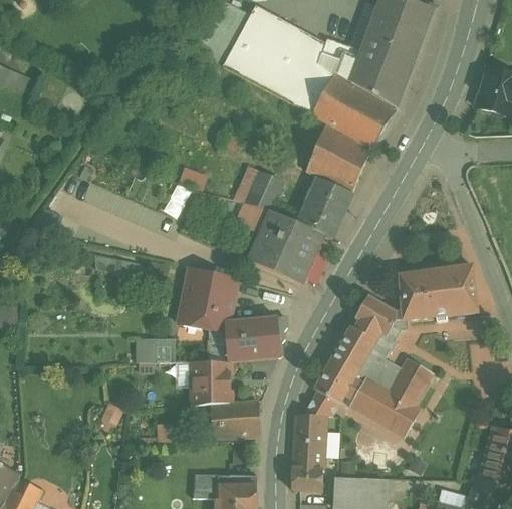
[(249,16),(221,0),(218,0),(203,29),(233,45),(249,16)]
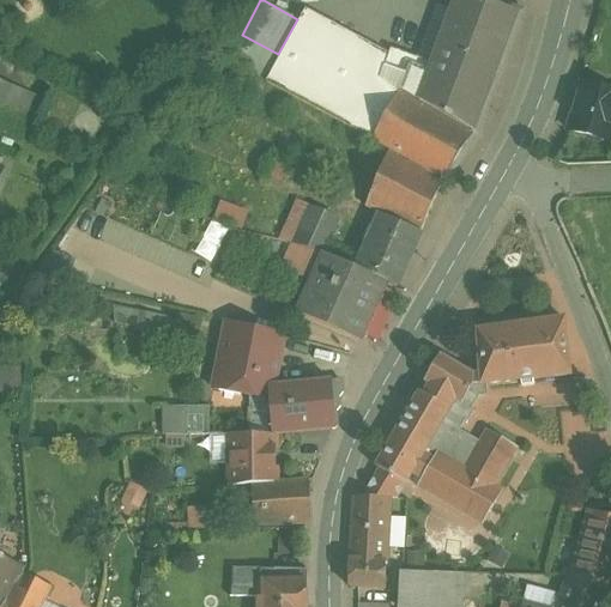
[(515,7),(495,0),(453,0),(433,58),(418,96),(472,127),(515,7)]
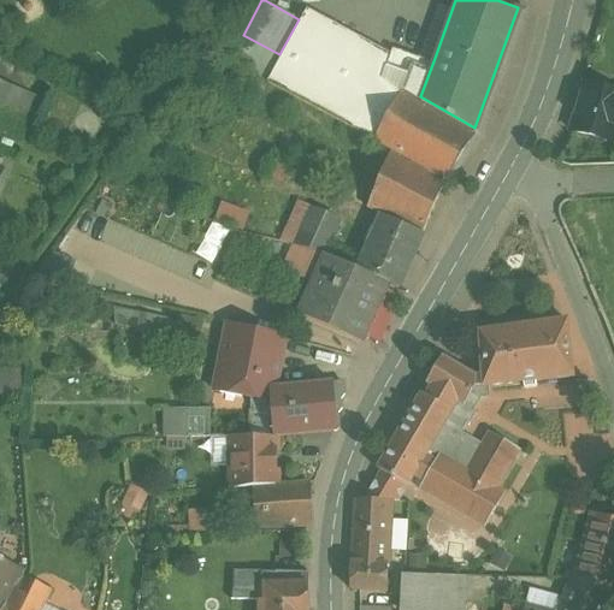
[(387,58),(302,12),(299,19),(279,54),(267,77),(373,135),(375,134),(373,134),(400,88),(401,87),(402,86),(381,73),(387,58)]
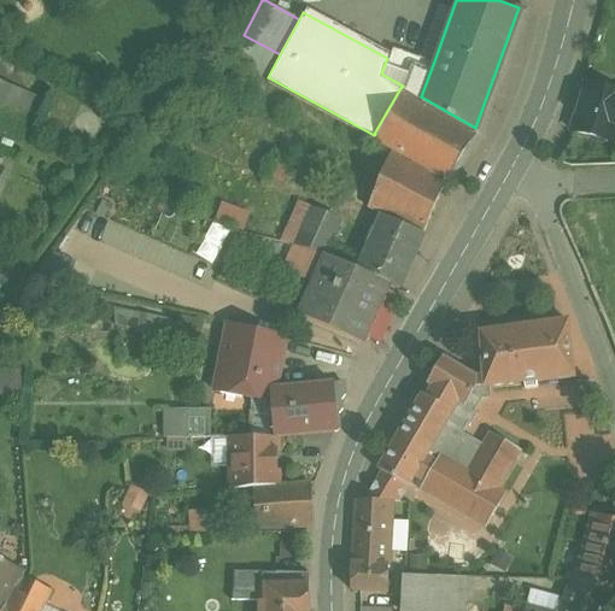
[(435,58),(392,43),(387,58),(381,74),(403,86),(421,97),(435,58)]
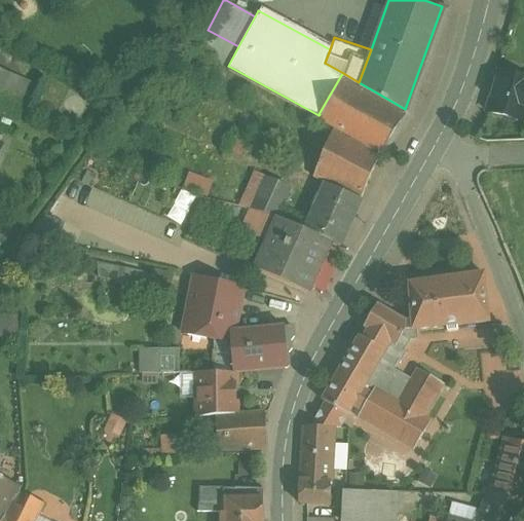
[(10,70),(0,66),(0,97),(10,71),(10,70)]
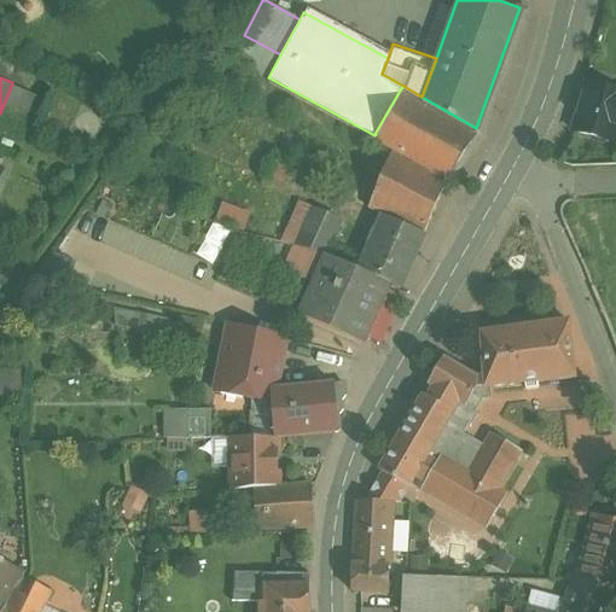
[(615,86),(586,79),(571,126),(614,138),(614,137),(610,134),(614,118),(615,118),(615,86)]
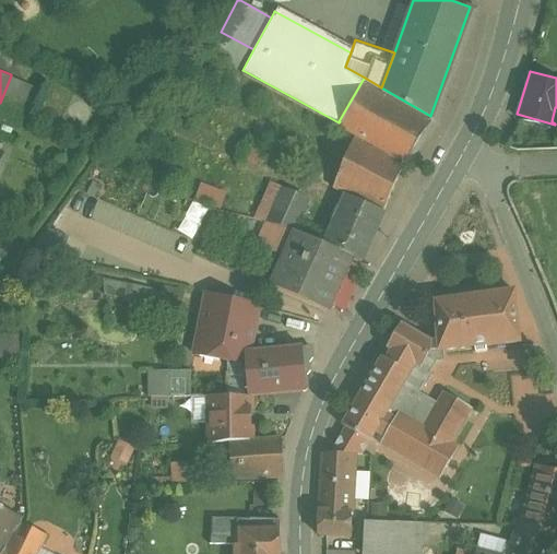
[(30,82),(11,75),(0,103),(0,110),(16,117),(30,82)]
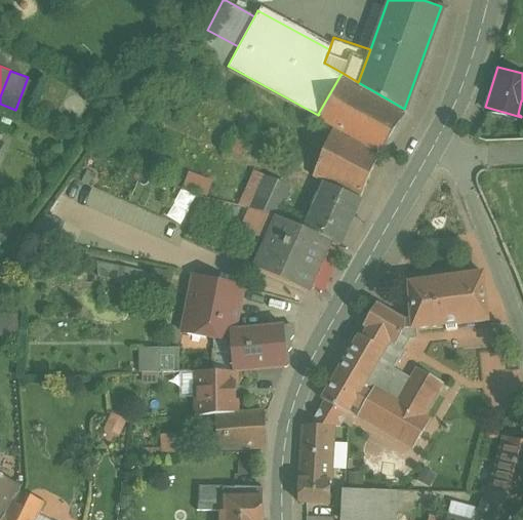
[(402,111),(340,75),(318,114),(319,114),(378,149),(377,150),(379,150),(403,111),(402,110),(402,111)]
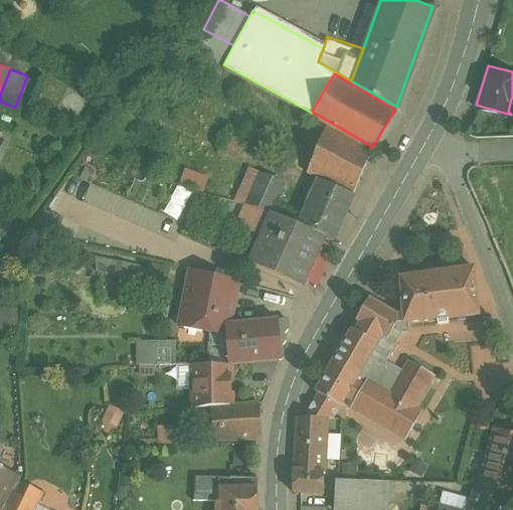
[(369,149),(327,125),(327,124),(326,123),(316,146),(304,141),(299,153),(311,158),(307,169),(353,189),(371,149),(369,148),(369,149)]
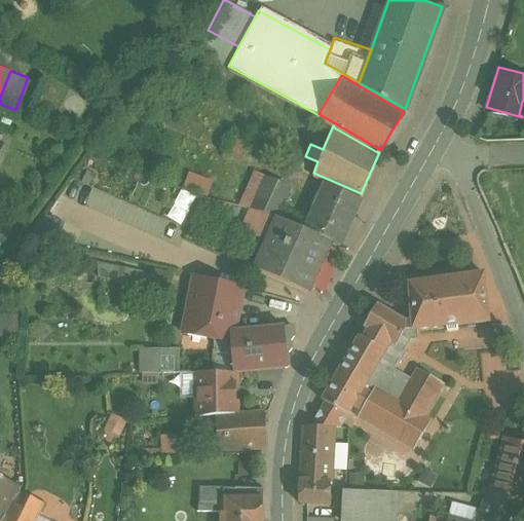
[(178,182),(203,191),(209,176),(184,166),(178,182)]
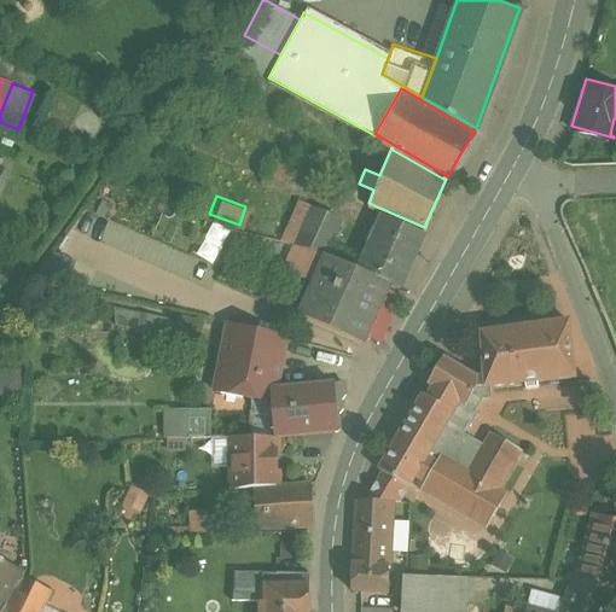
[(341,215),(313,203),(296,242),(306,243),(323,250),(324,250),(341,215)]
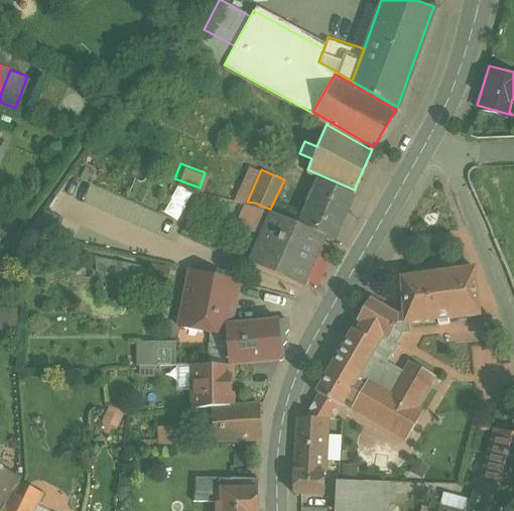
[(353,190),(319,176),(300,222),(323,232),(333,236),(353,190)]
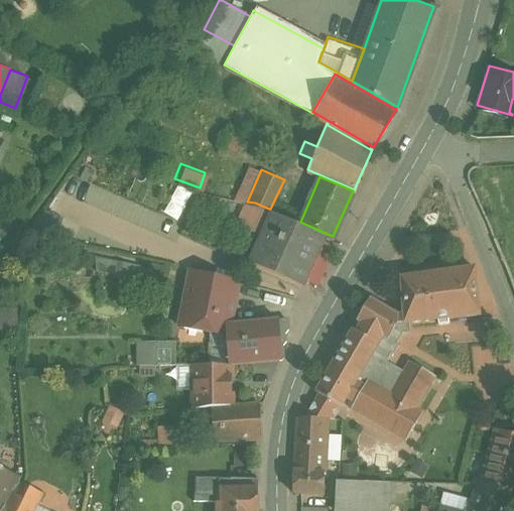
[(270,209),(269,209),(255,203),(247,202),(242,215),(256,221),(254,226),(265,231),(252,260),(299,281),(323,232),(300,222),(299,222),(270,209)]
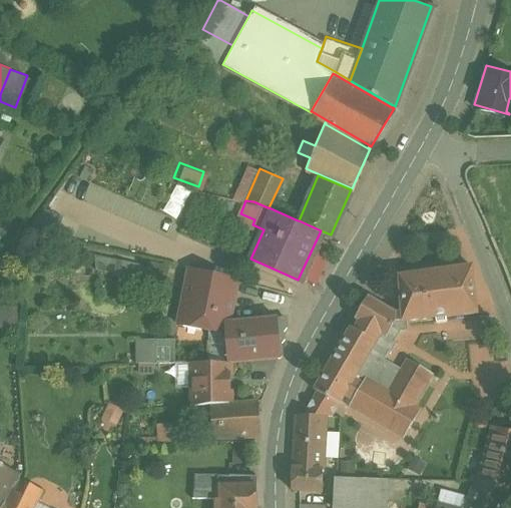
[(168,267),(147,263),(145,276),(165,280),(168,267)]
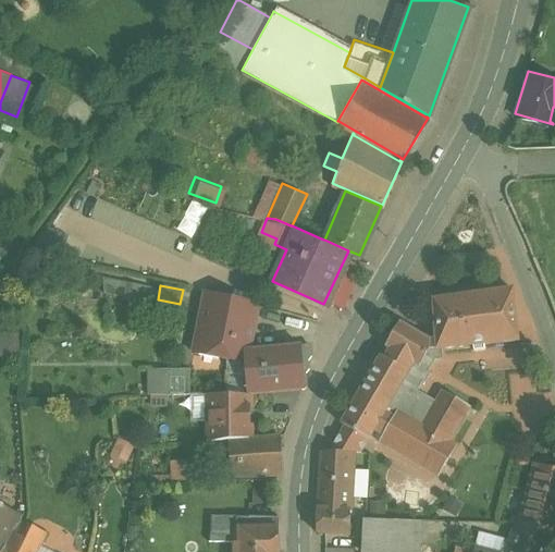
[(383,353),(380,352),(340,419),(344,421),(329,449),(352,450),(359,450),(367,436),(368,436),(373,427),(414,388),(433,353),(440,353),(439,344),(517,336),(512,285),(433,296),(435,335),(429,336),(399,318),(384,343),(387,345),(383,353)]
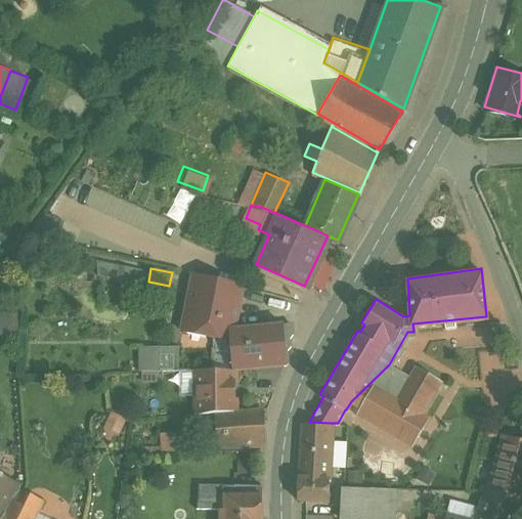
[(244,283),(193,271),(182,328),(212,334),(232,337),(234,326),(244,283)]
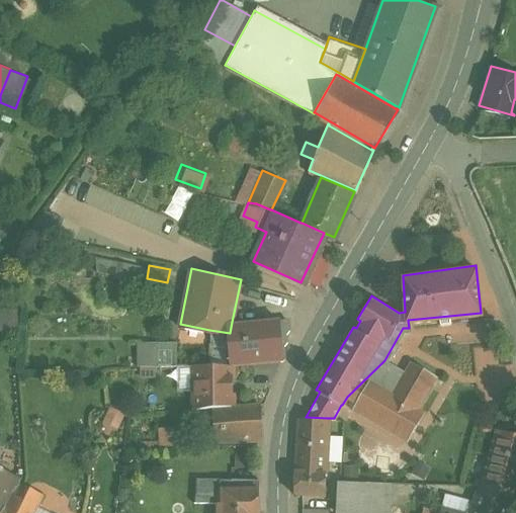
[(279,317),(232,322),(230,333),(209,330),(209,340),(209,363),(230,363),(282,358),(285,356),(284,343),(286,340),(286,331),(289,328),(288,316),(279,317)]
